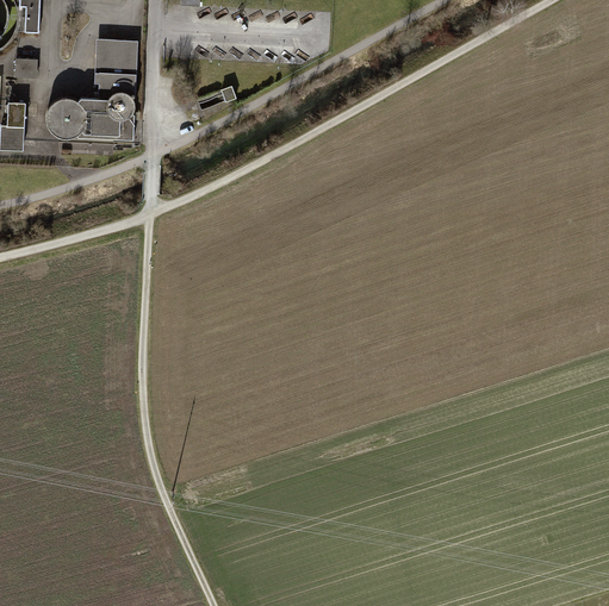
[(39,32),(39,0),(19,0),(20,4),(26,5),(25,31),(39,32)]
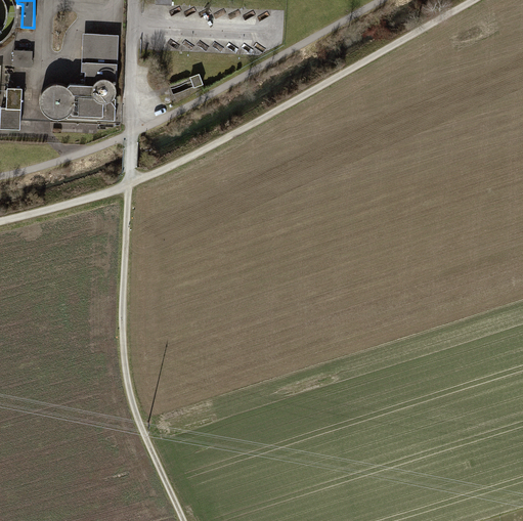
[(69,84),(69,89),(68,87),(60,85),(53,85),(47,88),(42,94),(40,100),(41,107),(45,114),(51,118),(58,119),(66,118),(68,116),(68,119),(115,121),(118,34),(83,33),(82,71),(85,71),(85,85),(69,84)]
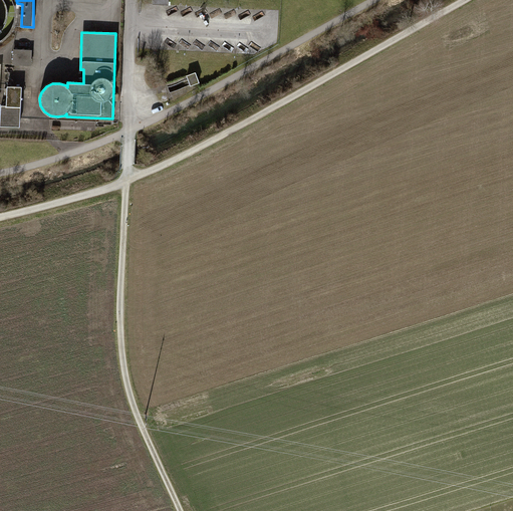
[(31,49),(12,48),(12,62),(30,63),(31,49)]
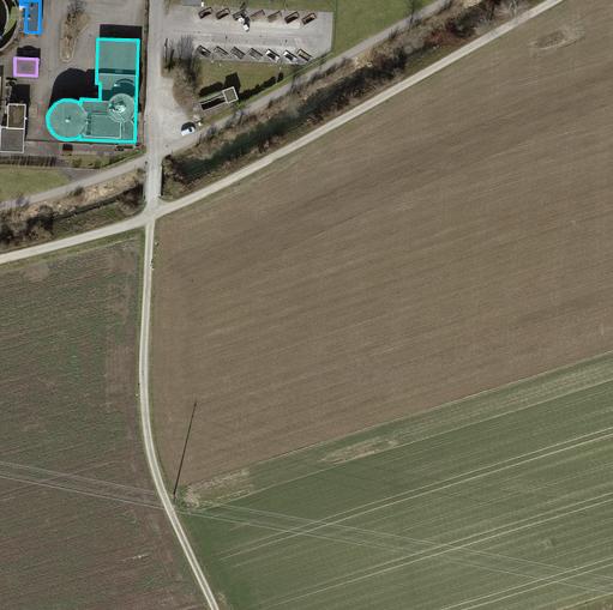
[(234,86),(223,90),(228,102),(239,98),(234,86)]
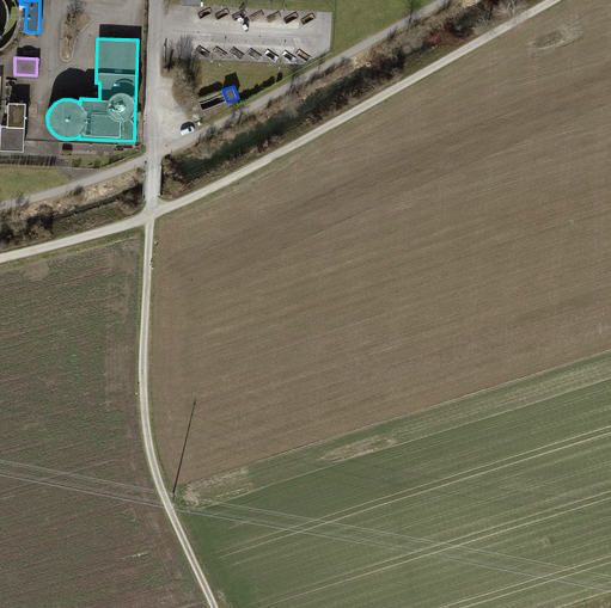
[(0,149),(23,151),(24,141),(25,103),(8,103),(7,126),(1,124),(0,149)]
